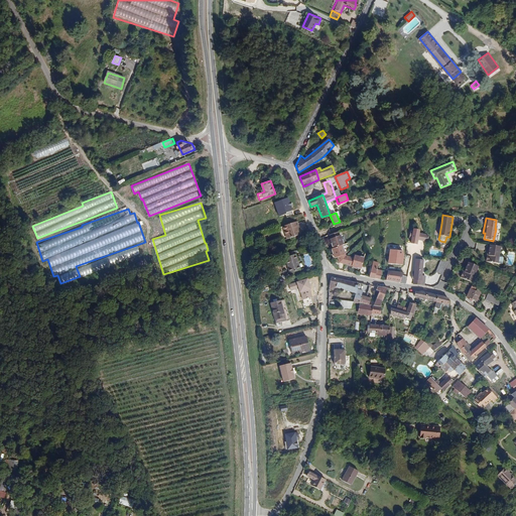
[(295,220),(281,225),(286,238),(300,234),(295,220)]
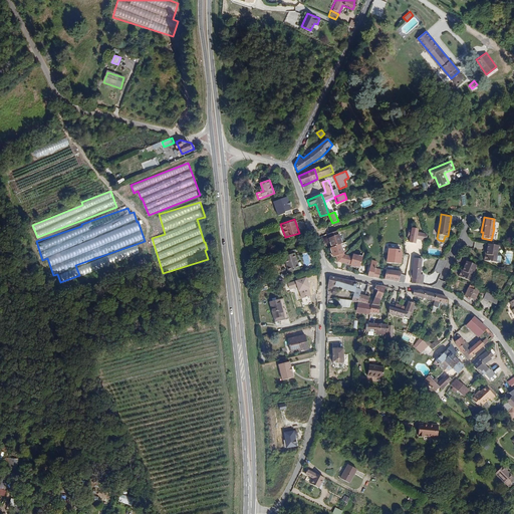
[(417,239),(427,241),(428,234),(419,232),(419,229),(412,228),(411,233),(409,232),(408,237),(411,238),(410,242),(417,243),(417,239)]
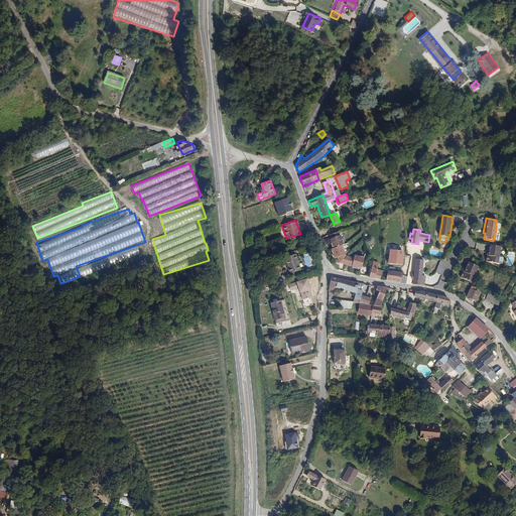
[(339,234),(338,231),(329,234),(331,237),(330,238),(331,242),(332,246),(333,248),(343,245),(342,244),(343,243),(343,242),(344,242),(342,238),(342,239),(340,234),(339,234)]
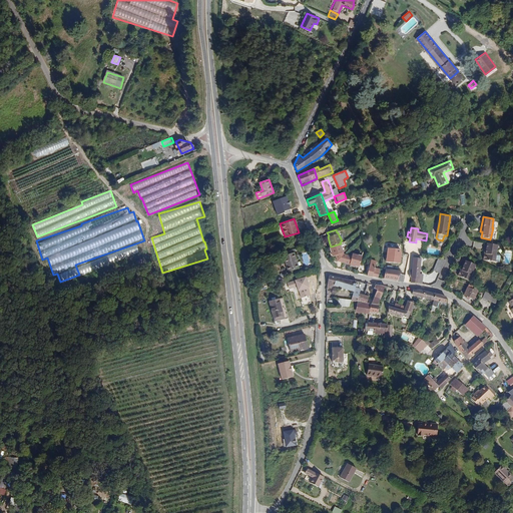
[(335,255),(337,261),(343,262),(345,254),(343,253),(341,247),(342,247),(341,243),(331,246),(330,246),(330,247),(329,248),(330,251),(331,251),(332,255),(335,255)]
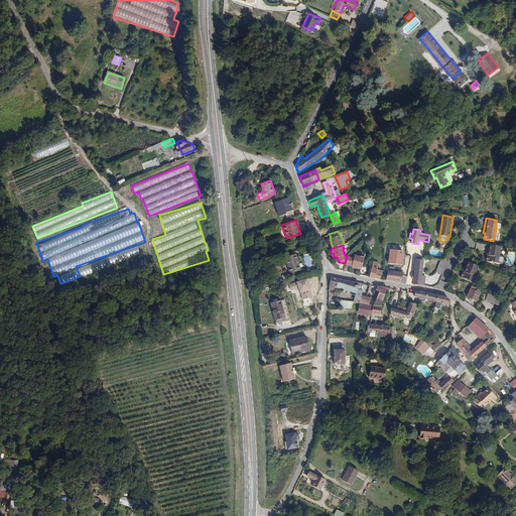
[(497,263),(499,246),(489,245),(487,255),(486,255),(485,261),(497,263)]
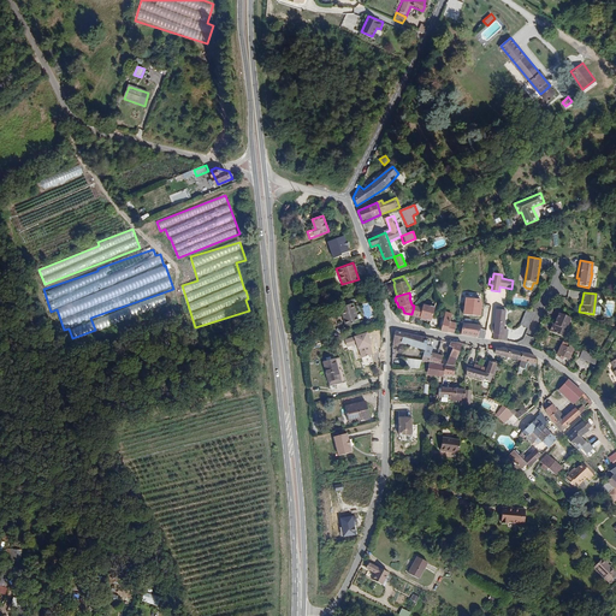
[(484,300),(466,297),(463,314),(481,317),(484,300)]
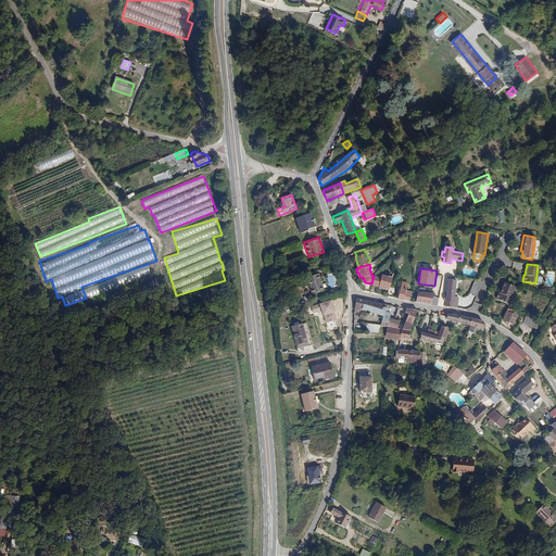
[(325,290),(319,273),(308,276),(313,293),(325,290)]
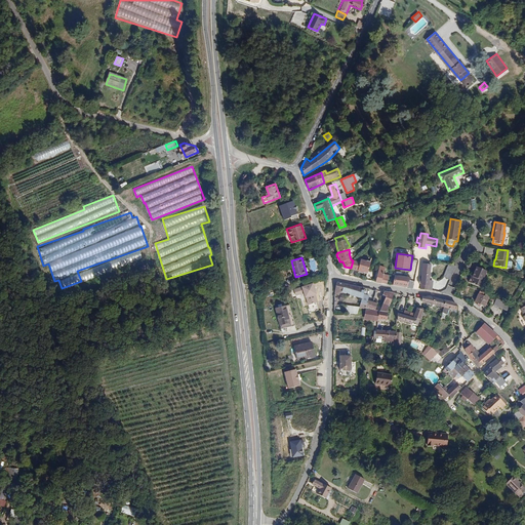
[(360,261),(353,260),(351,268),(358,270),(363,272),(367,273),(370,260),(367,259),(366,260),(361,258),(360,261)]
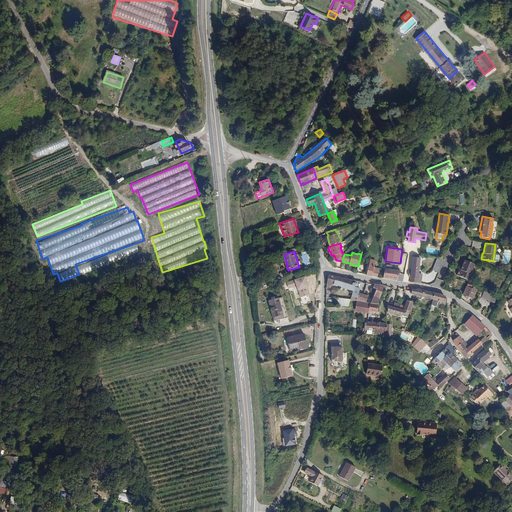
[(410,282),(422,283),(423,274),(420,273),(421,258),(412,257),(410,282)]
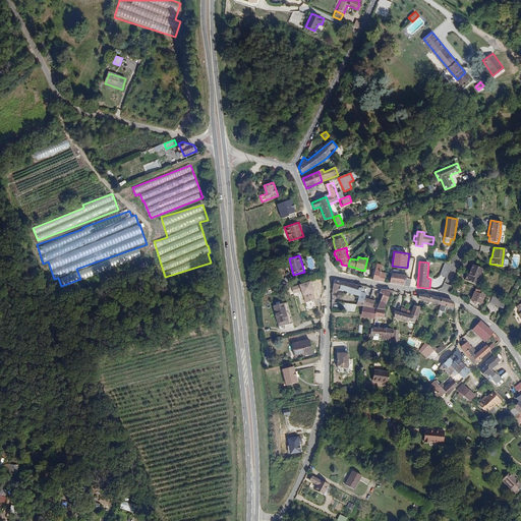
[(447,278),(452,266),(445,263),(440,275),(447,278)]
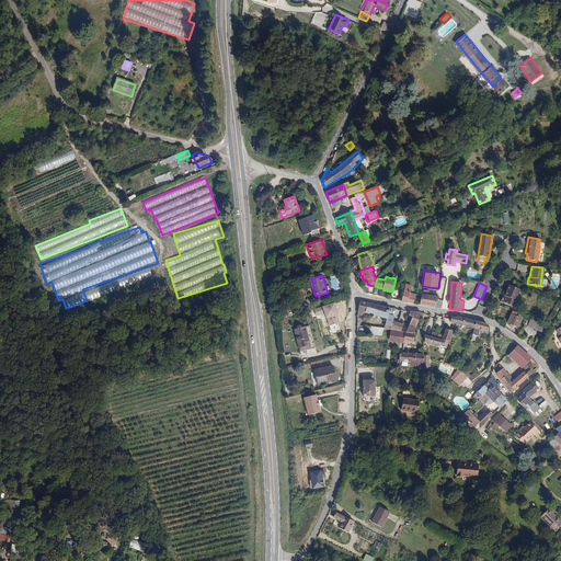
[(408,301),(413,302),(415,294),(410,293),(412,285),(407,284),(402,300),(408,301)]
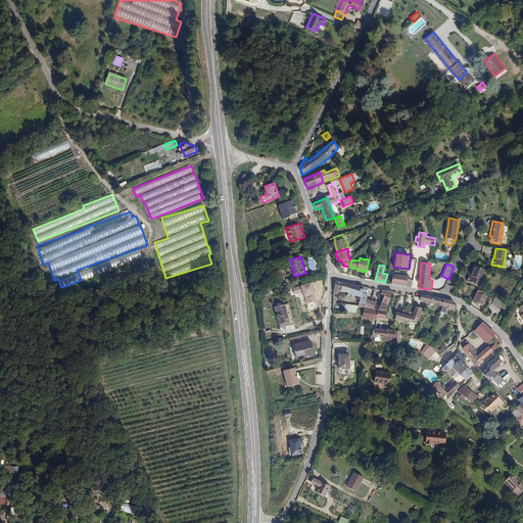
[(485,270),(475,266),(471,275),(470,275),(467,281),(478,286),(485,270)]
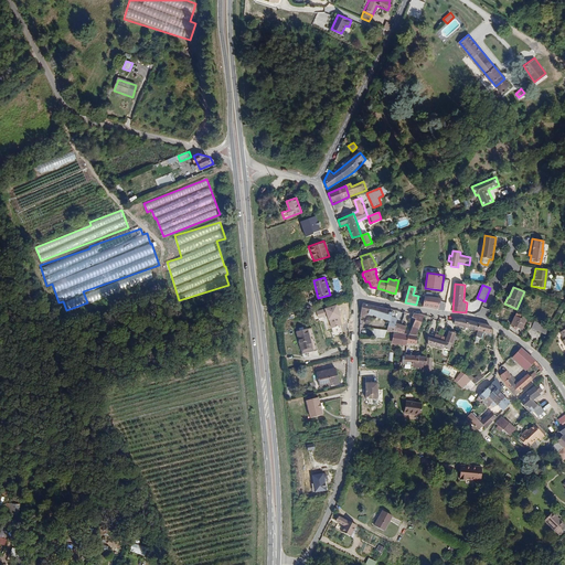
[(438,309),(443,298),(426,295),(423,306),(438,309)]
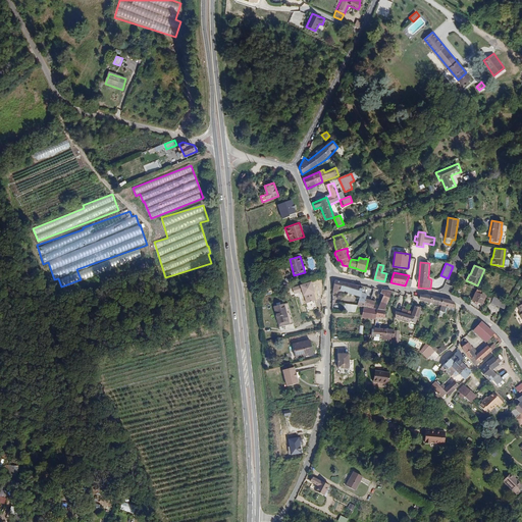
[(363,286),(335,280),(333,290),(333,294),(337,295),(337,292),(341,293),(341,292),(360,297),(361,293),(363,286)]
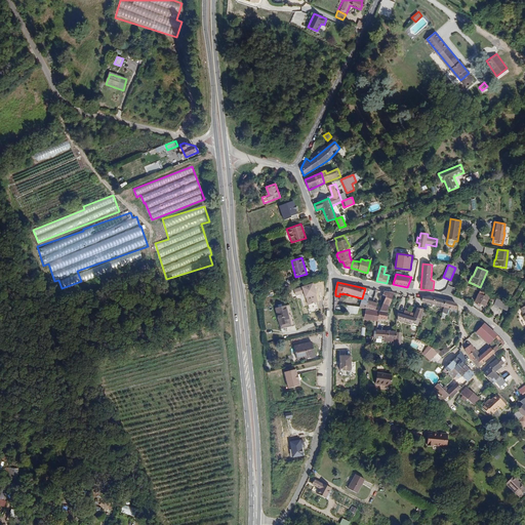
[(317,294),(313,283),(303,287),(306,297),(307,297),(309,305),(316,303),(318,301),(316,294),(317,294)]
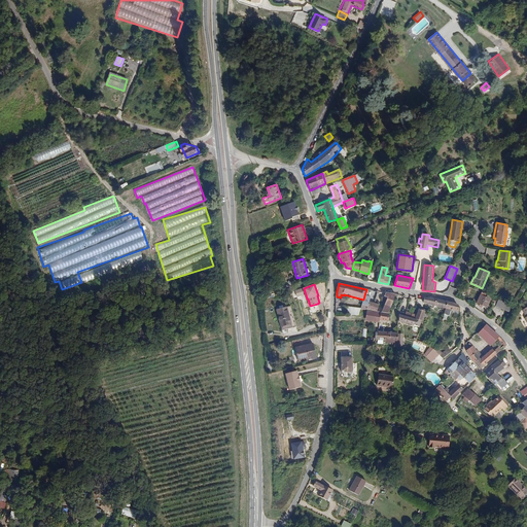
[(395,293),(386,292),(384,296),(388,297),(383,308),(378,307),(377,311),(381,312),(390,313),(390,308),(393,301),(395,293)]
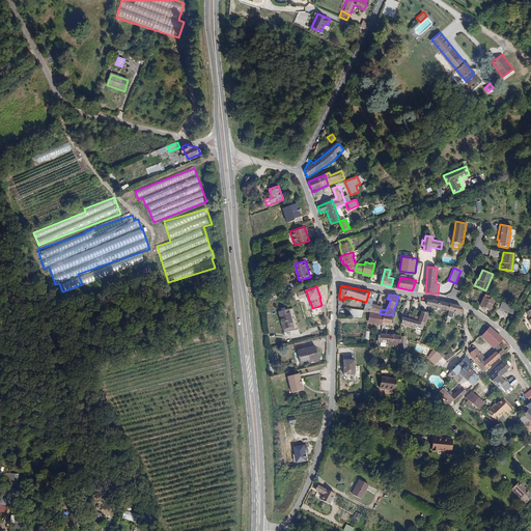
[(366,302),(364,310),(370,311),(372,304),(373,299),(367,298),(366,302)]
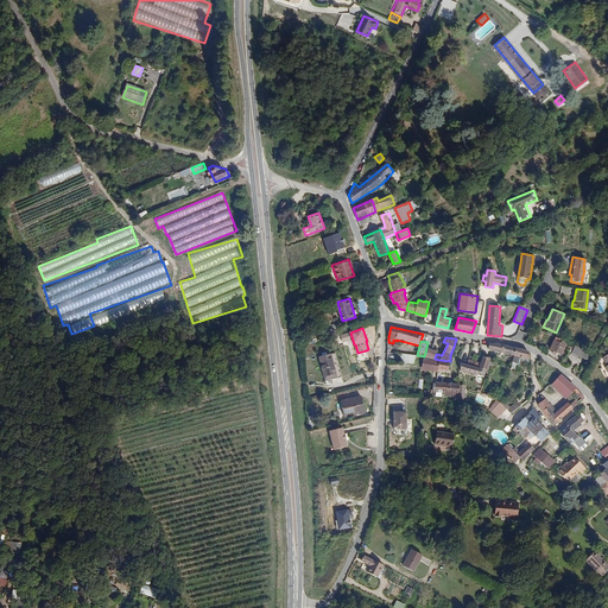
[(553,342),(550,349),(563,355),(568,346),(559,341),(558,343),(553,342)]
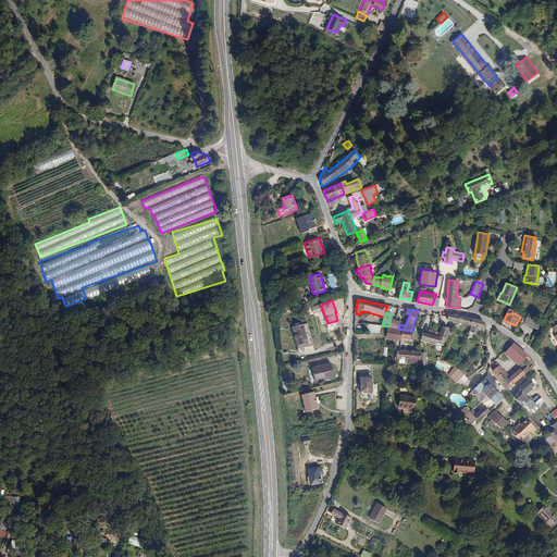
[(471,326),(473,318),(455,313),(455,314),(449,313),(448,320),(471,326)]
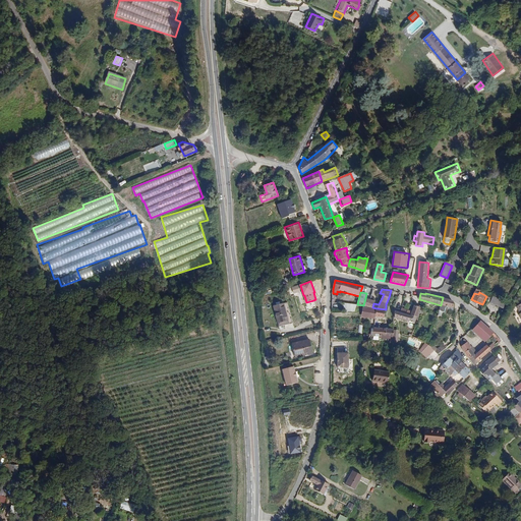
[(453,300),(443,297),(441,305),(438,314),(442,316),(443,312),(446,312),(448,307),(454,308),(453,300)]
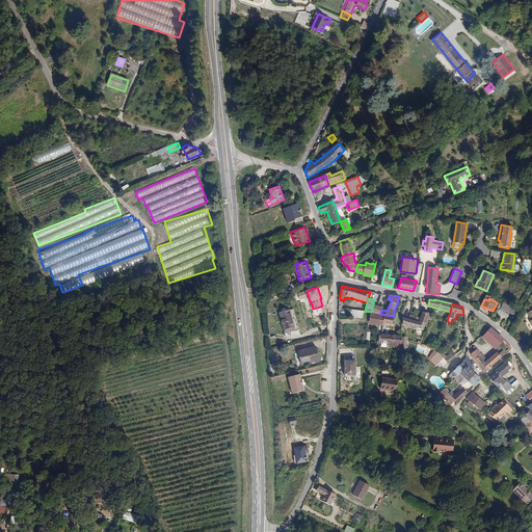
[(381,310),(382,307),(373,304),(371,312),(380,314),(381,310)]
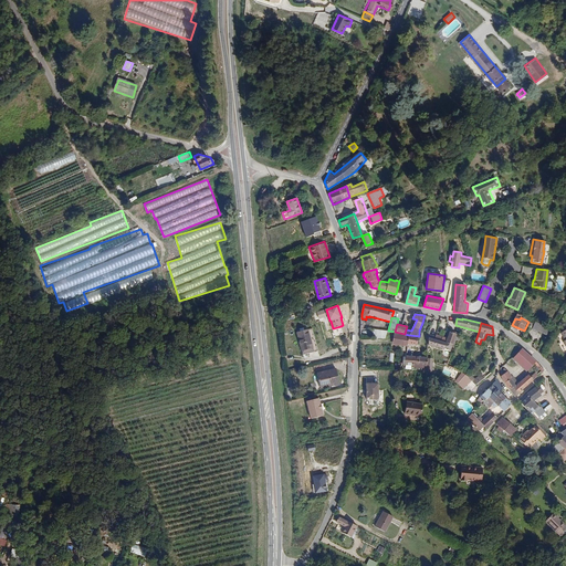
[(302,355),(318,350),(311,327),(303,329),(303,326),(299,327),(300,331),(296,332),(302,355)]
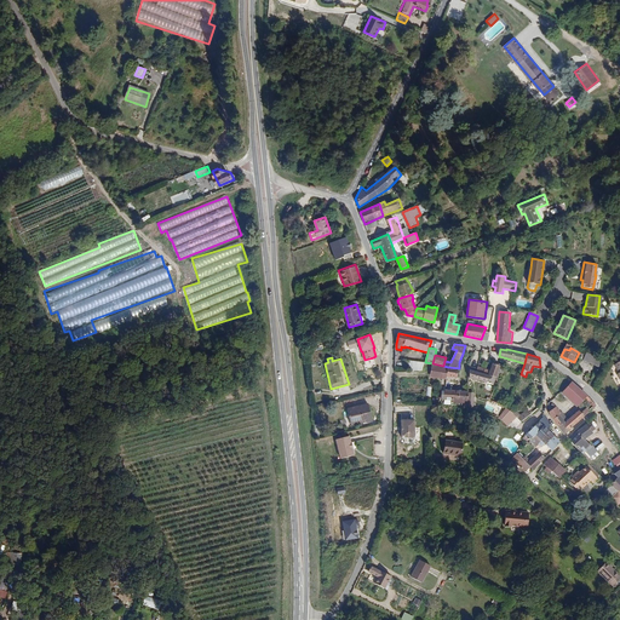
[(375,366),(373,357),(365,360),(367,368),(375,366)]
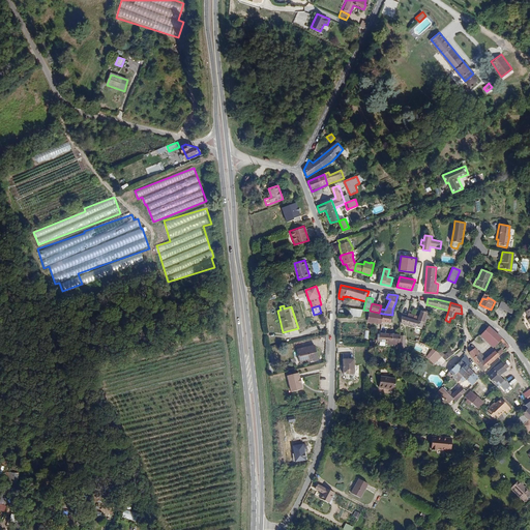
[(363,310),(350,308),(349,317),(360,318),(363,310)]
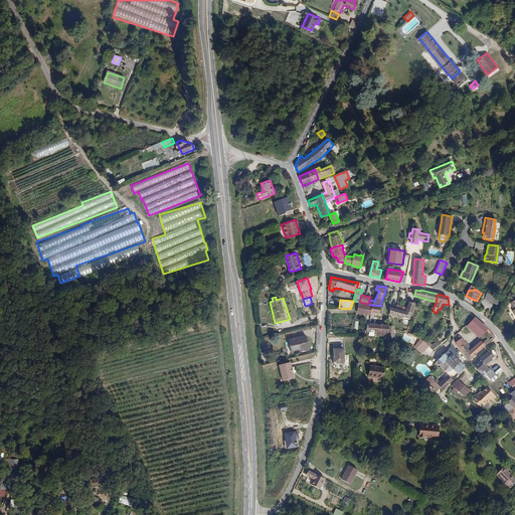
[(407,308),(405,312),(395,309),(390,307),(390,314),(409,320),(412,313),(416,304),(409,302),(407,308)]
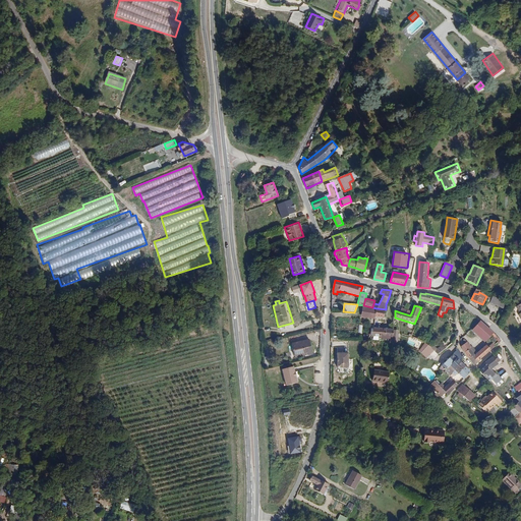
[(377,309),(363,306),(361,316),(375,319),(375,316),(377,309)]
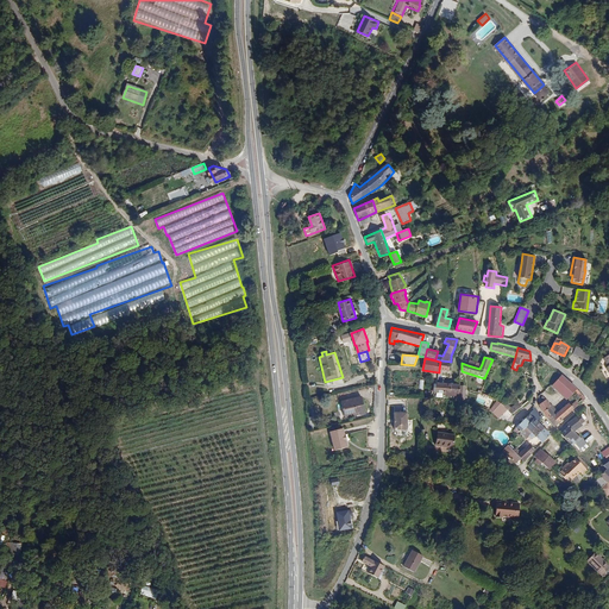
[(450,372),(451,362),(440,360),(440,362),(439,370),(450,372)]
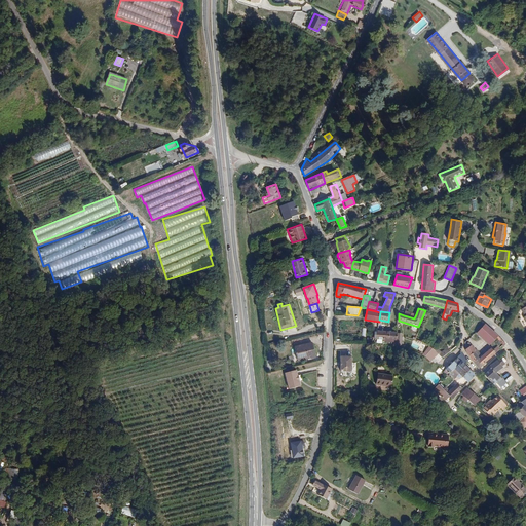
[(499,335),(486,324),(477,333),(489,345),(497,338),(496,337),(499,335)]
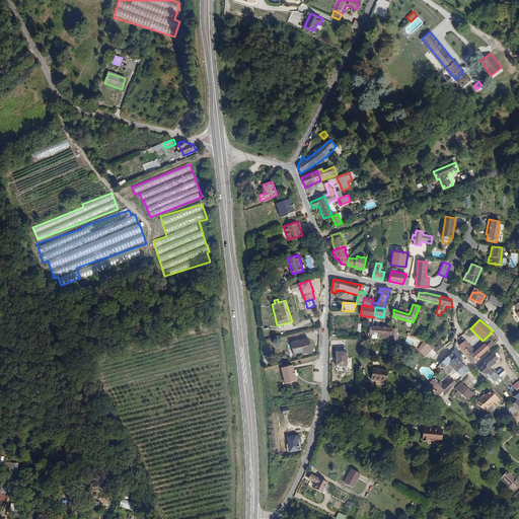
[(392,326),(373,324),(372,332),(391,335),(392,326)]
